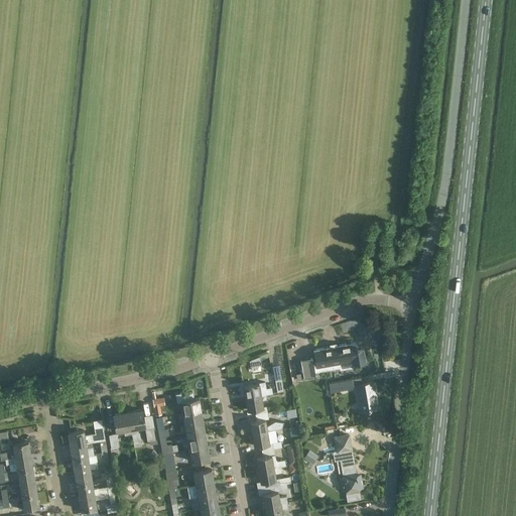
[(303,378),(315,376),(314,372),(335,368),(334,366),(340,365),(340,363),(352,361),(352,365),(360,364),(359,361),(366,360),(364,350),(357,351),(355,342),(337,346),(336,343),(329,344),(330,347),(312,350),(314,358),(312,359),(312,358),(300,360),(303,378)]
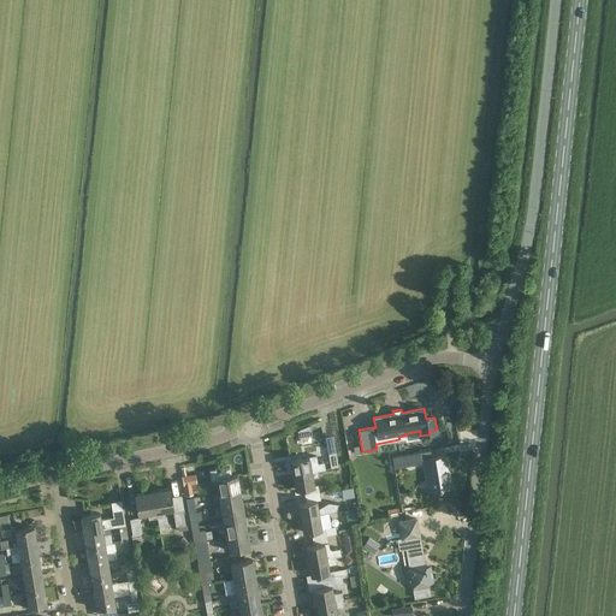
[(336,451),(329,452),(331,468),(339,467),(336,452),(336,451)]
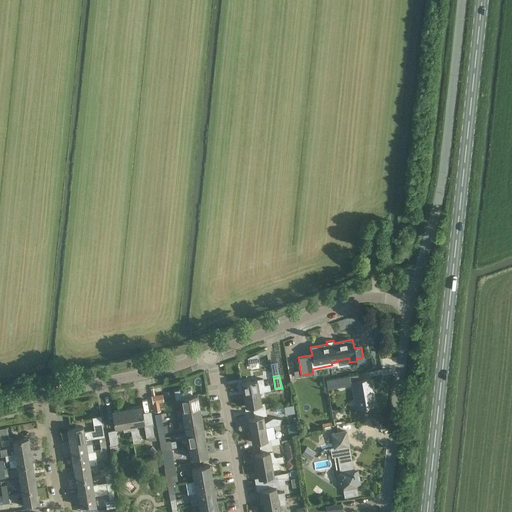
[(349,376),(326,380),(327,389),(350,385),(349,376)]
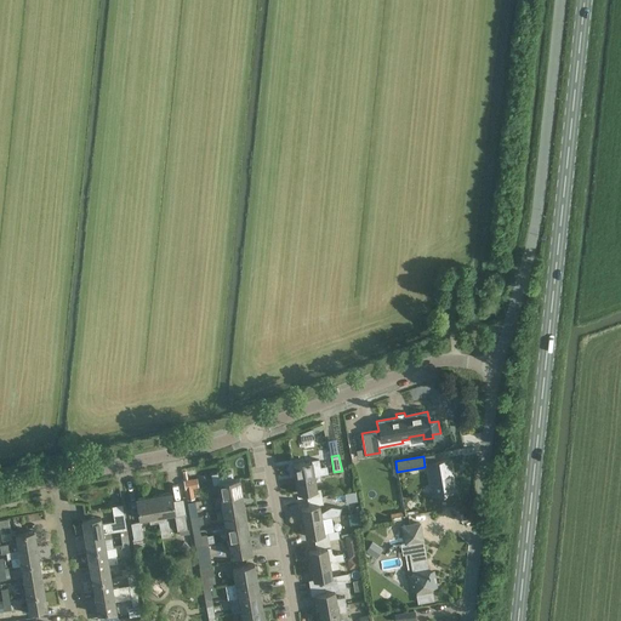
[(425,495),(426,496),(454,491),(450,476),(453,476),(449,460),(427,463),(432,493),(425,495)]
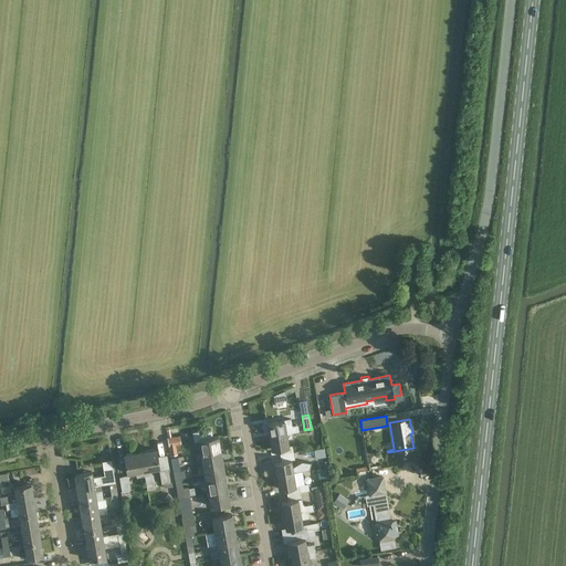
[(266,423),(270,437),(291,432),(291,427),(285,428),(284,420),(266,423)]
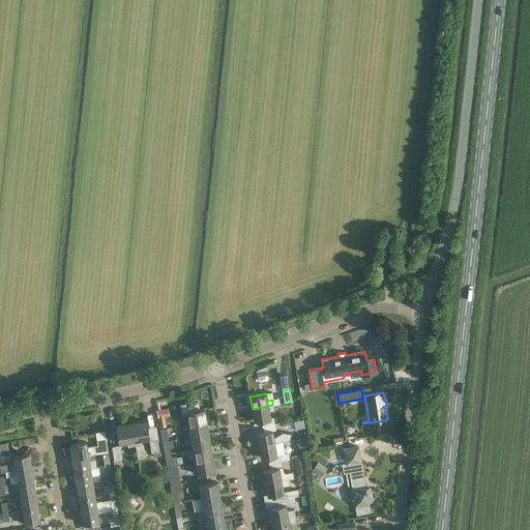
[(187,424),(206,421),(204,408),(199,409),(198,402),(181,405),(182,413),(185,412),(187,424)]
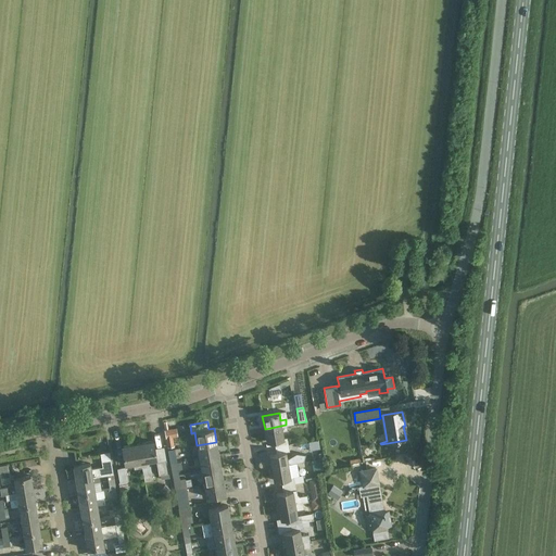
[(282,431),(287,430),(286,425),(265,429),(267,441),(275,440),(275,446),(288,444),(289,444),(288,438),(283,439),(282,431)]
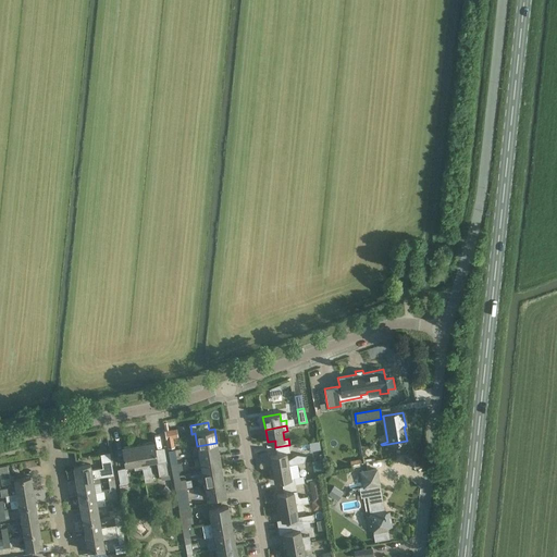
[(178,436),(176,429),(164,431),(168,448),(174,447),(172,437),(178,436)]
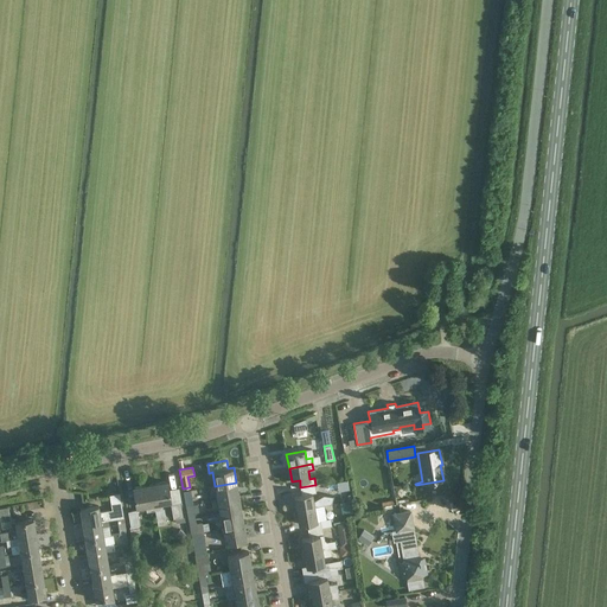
[(151,485),(154,510),(163,509),(163,503),(171,502),(167,481),(151,485)]
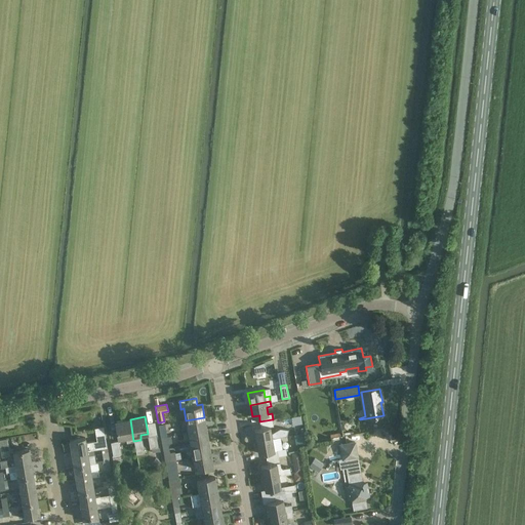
[(204,417),(186,420),(188,433),(206,430),(204,417)]
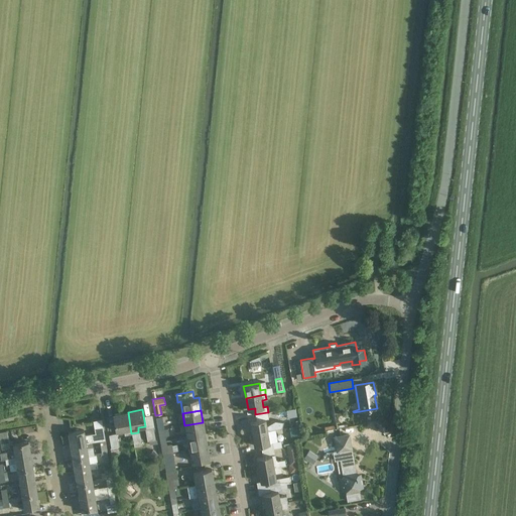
[(124,429),(124,434),(131,433),(128,412),(113,414),(116,431),(124,429)]
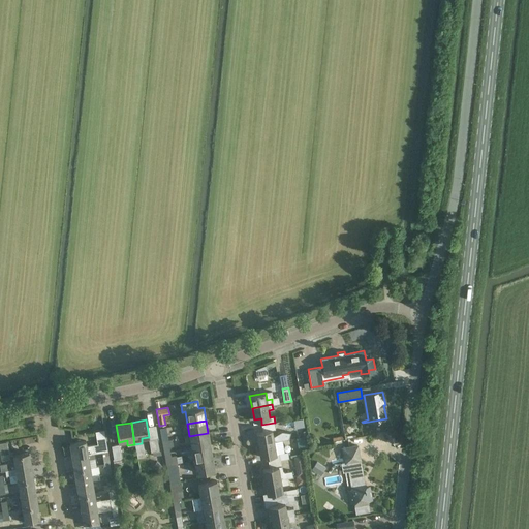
[(258,444),(274,441),(289,439),(290,432),(282,430),(273,436),(272,429),(276,429),(275,423),(274,423),(261,425),(262,431),(256,432),(258,444)]
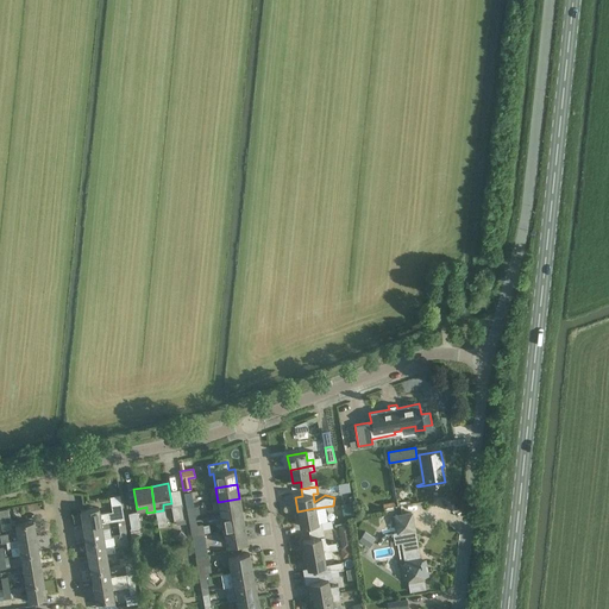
[(192,493),(184,494),(187,508),(194,506),(192,493)]
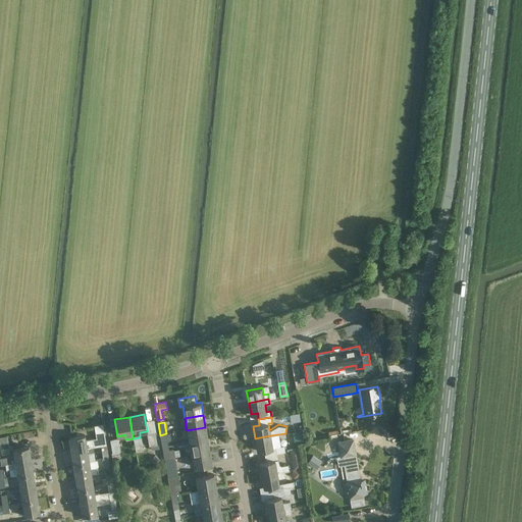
[(69,437),(71,451),(87,449),(93,448),(101,446),(106,446),(103,424),(94,426),(96,438),(86,440),(85,435),(69,437)]
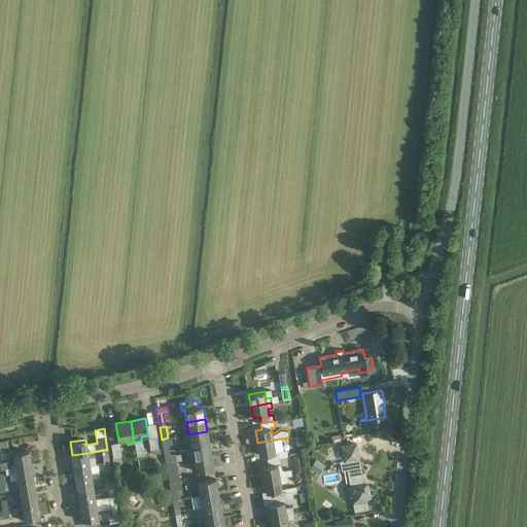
[(207,431),(188,434),(190,447),(210,443),(207,431)]
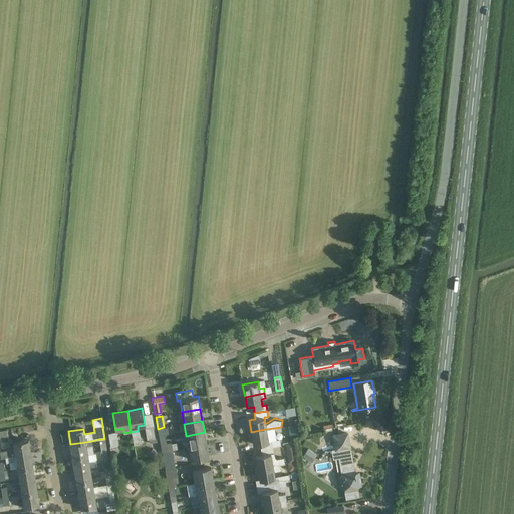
[(297,424),(288,425),(289,435),(299,433),(297,424)]
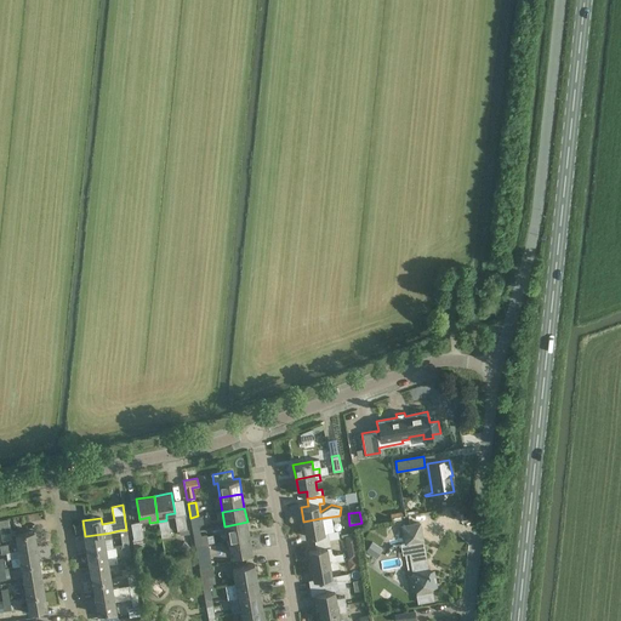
[(180,530),(180,535),(189,534),(188,529),(187,529),(184,513),(175,516),(177,531),(180,530)]
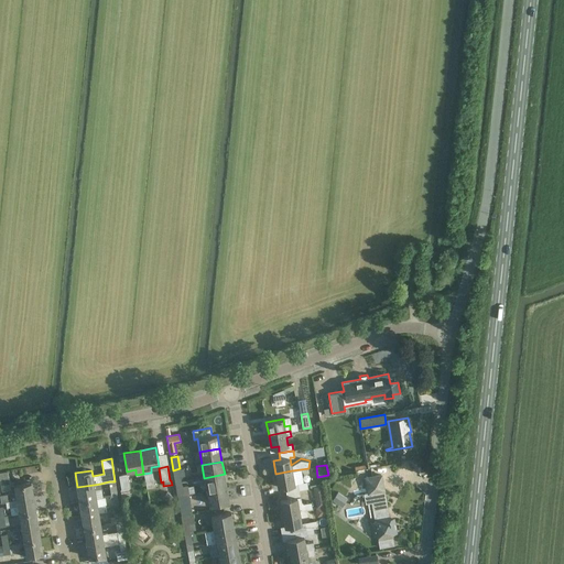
[(173,470),(175,483),(182,481),(181,476),(185,475),(184,468),(180,469),(180,468),(173,470)]
